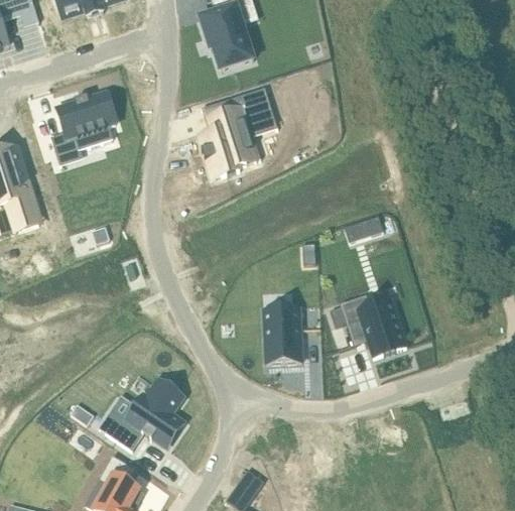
[(0,47),(0,44),(8,42),(1,20),(0,17),(0,10),(31,0),(0,0),(0,47)]
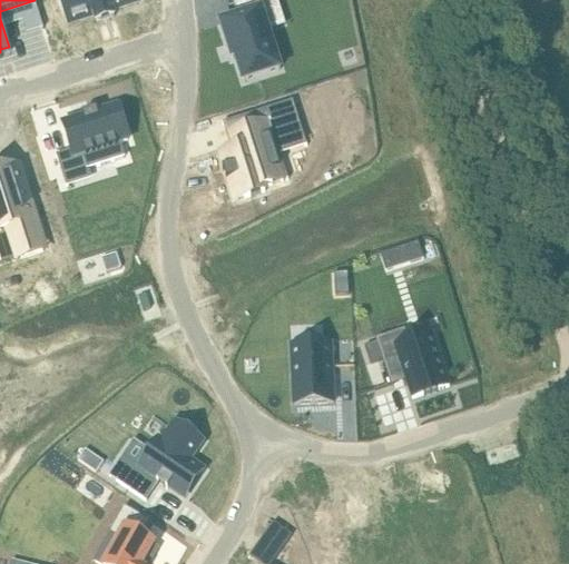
[(60,0),(67,20),(94,11),(95,16),(113,10),(111,6),(127,0),(60,0)]
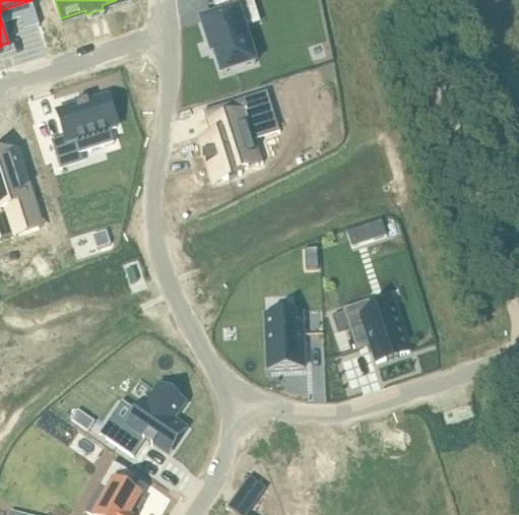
[(215,11),(200,16),(210,49),(214,48),(220,69),(254,59),(244,24),(236,0),(211,0),(212,0),(215,11)]
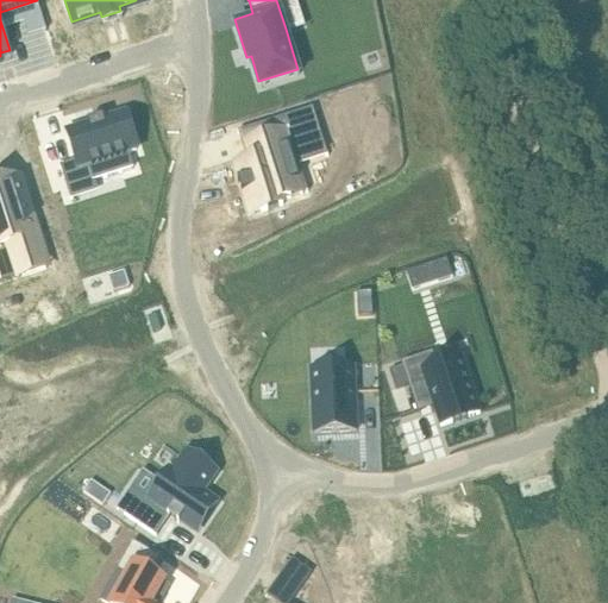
[(243,155),(234,158),(239,174),(236,175),(237,176),(238,176),(242,184),(240,186),(240,187),(245,186),(249,196),(250,196),(254,207),(259,206),(282,199),(281,195),(301,188),(288,145),(294,144),(313,137),(319,134),(315,123),(317,123),(314,115),(313,115),(309,105),(312,104),(312,101),(236,126),(237,129),(242,126),(250,152),(245,155),(243,155)]
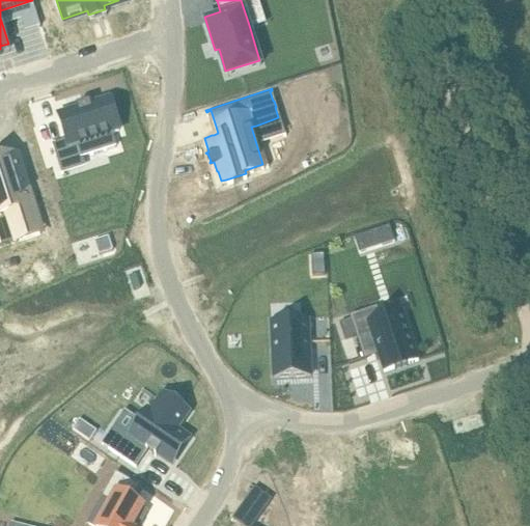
[(66,135),(51,140),(54,149),(77,142),(78,146),(80,154),(81,153),(115,142),(111,129),(117,127),(107,94),(89,101),(88,98),(87,98),(87,101),(78,104),(77,101),(76,102),(77,105),(58,110),(66,135)]
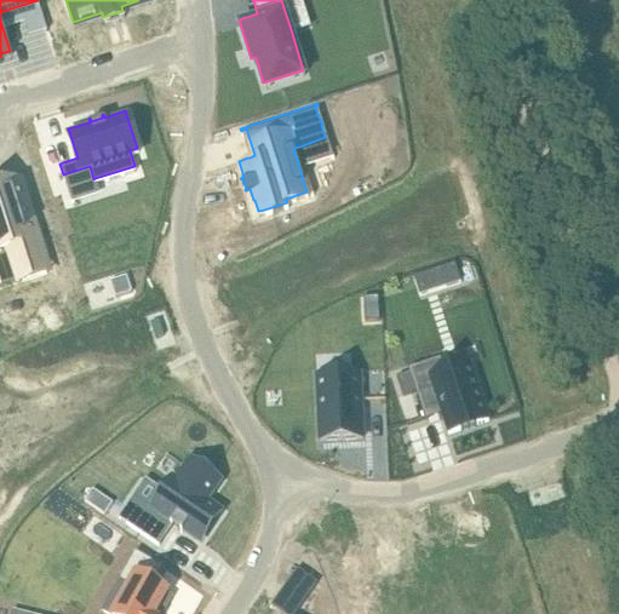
[(0,246),(6,244),(16,271),(45,262),(18,177),(0,182),(0,246)]
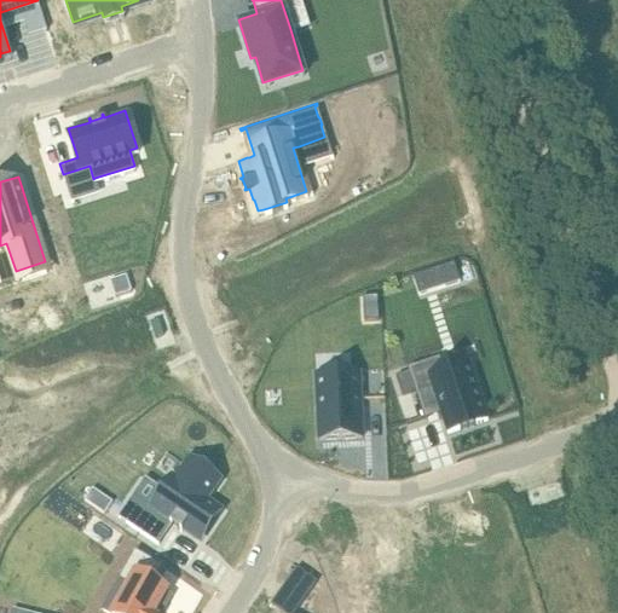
[(458,276),(452,258),(438,262),(444,279),(457,276),(457,277),(458,276)]
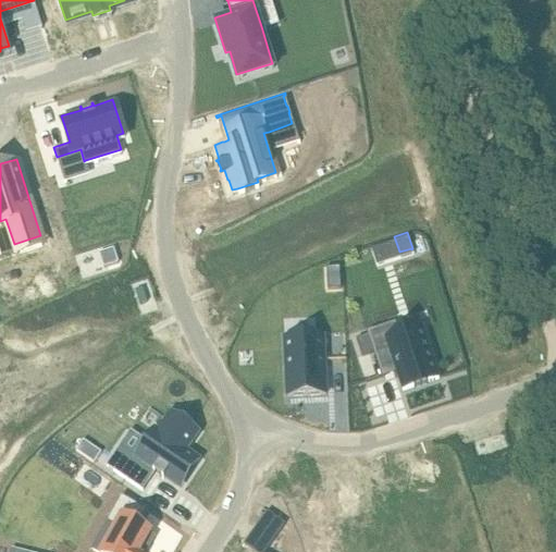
[(112,243),(98,247),(102,262),(116,258),(112,243)]
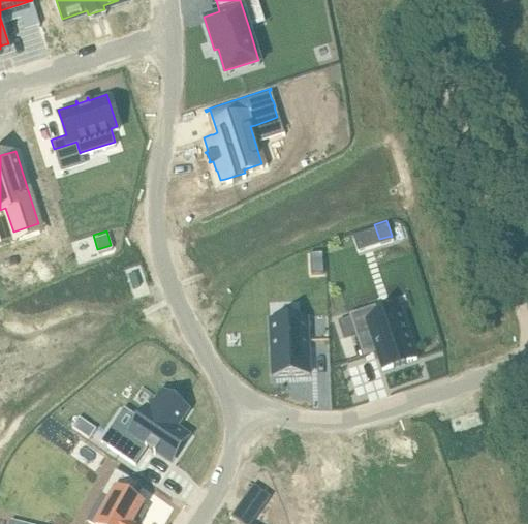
[(320,250),(310,251),(311,270),(321,269),(320,250)]
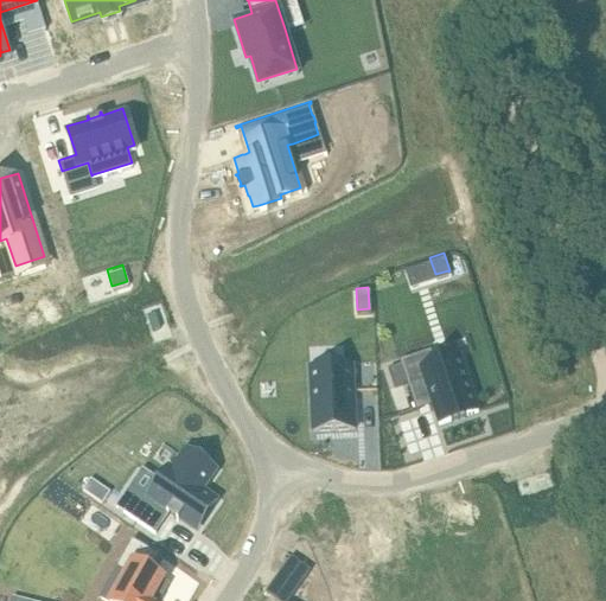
[(154,307),(146,309),(151,325),(159,323),(154,307)]
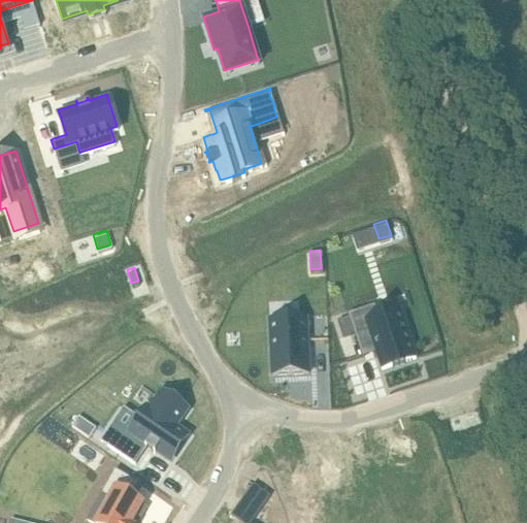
[(373,301),(348,311),(349,313),(354,329),(361,352),(363,352),(361,347),(370,344),(372,348),(374,348),(375,348),(381,365),(391,362),(404,358),(404,357),(415,354),(399,305),(376,313),(373,301)]
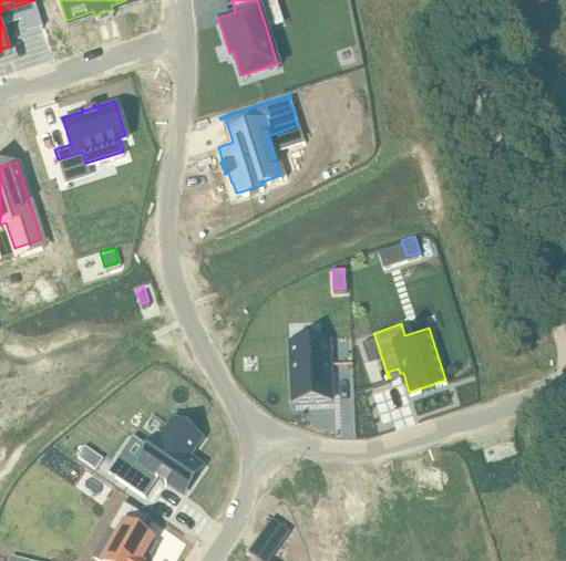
[(328,338),(288,340),(291,397),(331,395),(328,338)]
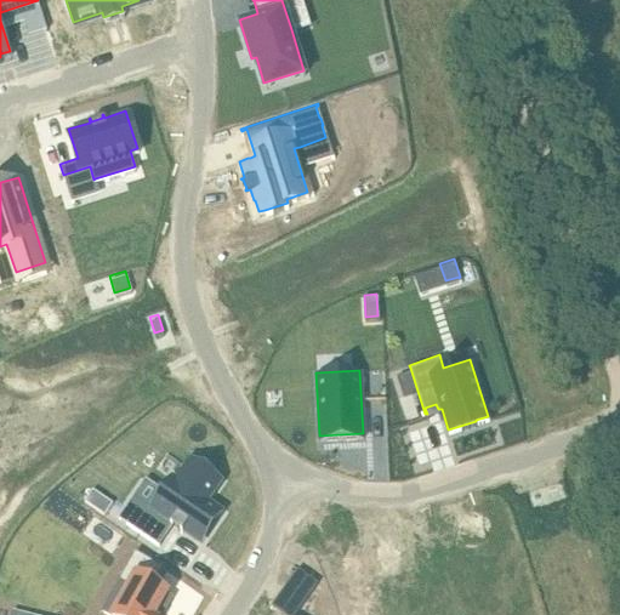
[(137,501),(125,519),(158,541),(159,540),(155,537),(170,517),(181,524),(180,527),(181,528),(182,525),(200,537),(221,507),(205,496),(220,476),(189,455),(175,476),(171,473),(161,487),(147,508),(137,501)]
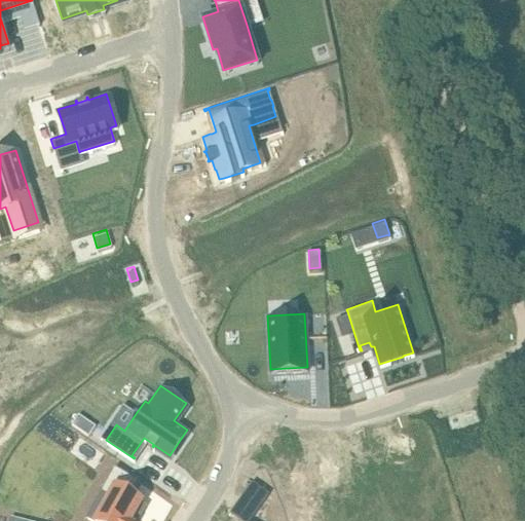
[(77,411),(70,420),(86,432),(94,422),(77,411)]
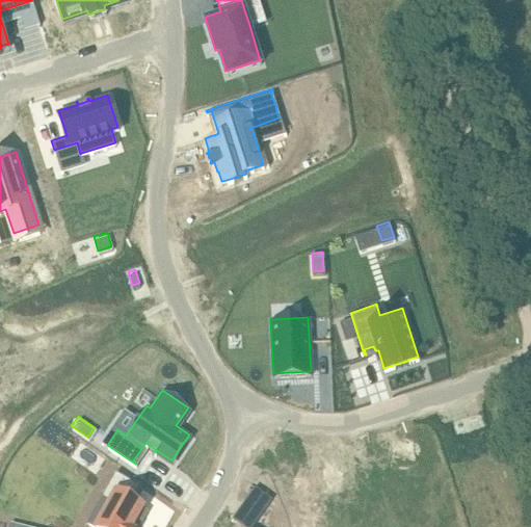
[(327,467),(290,479),(290,480),(292,480),(307,526),(333,526),(346,523),(346,521),(344,522),(343,518),(349,516),(352,526),(370,526),(376,525),(375,524),(374,525),(363,493),(365,493),(365,491),(342,499),(342,500),(344,499),(345,504),(339,506),(326,469),(328,468),(327,467)]
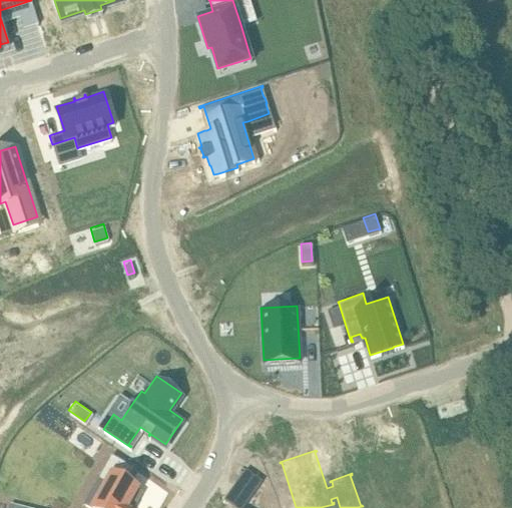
[(106,480),(91,506),(94,507),(127,507),(125,507),(137,486),(123,478),(131,463),(110,451),(97,475),(106,480)]
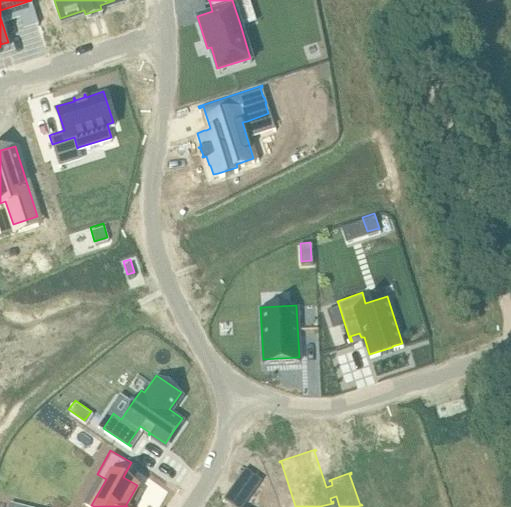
[(244,465),(236,476),(253,488),(261,477),(244,465)]
